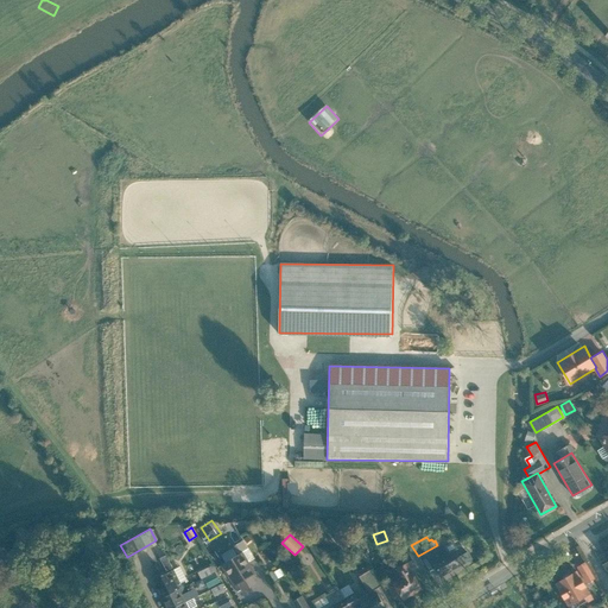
[(450,544),(430,556),(442,576),(462,563),(450,544)]
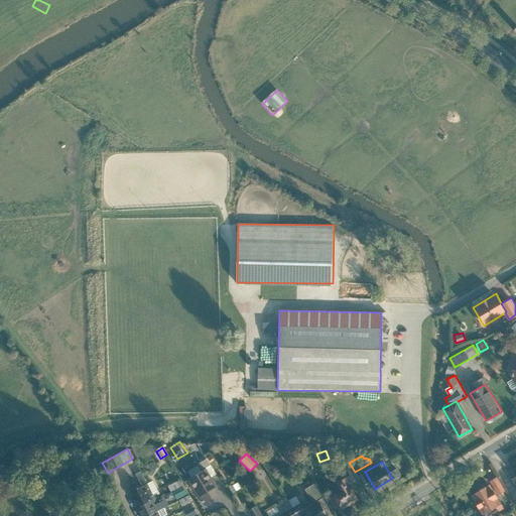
[(231,476),(233,468),(223,466),(222,474),(231,476)]
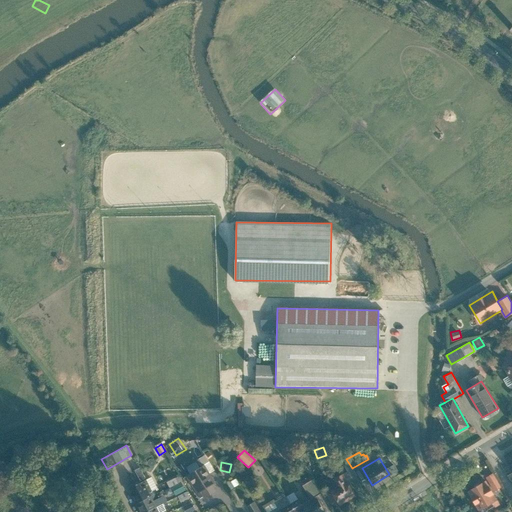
[(352,468),(348,462),(344,464),(352,477),(356,475),(352,468)]
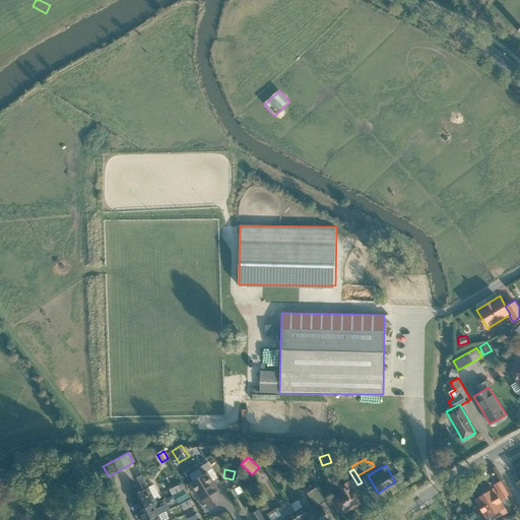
[(209,473),(190,483),(200,503),(204,500),(208,506),(220,499),(216,494),(219,492),(209,473)]
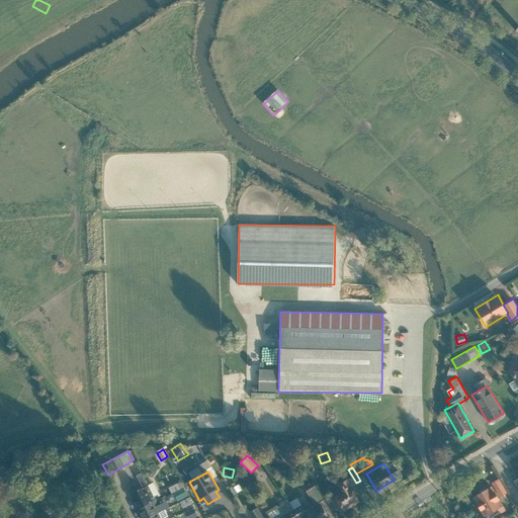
[(141,472),(136,476),(141,486),(146,483),(141,472)]
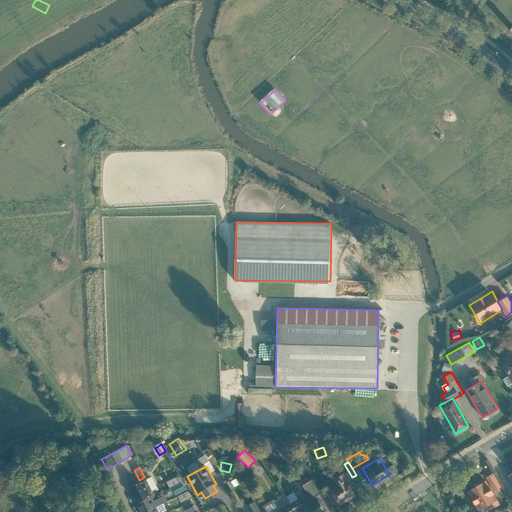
[(355,495),(342,473),(331,480),(334,486),(329,489),(330,491),(325,493),(331,503),(336,501),(338,505),(355,495)]
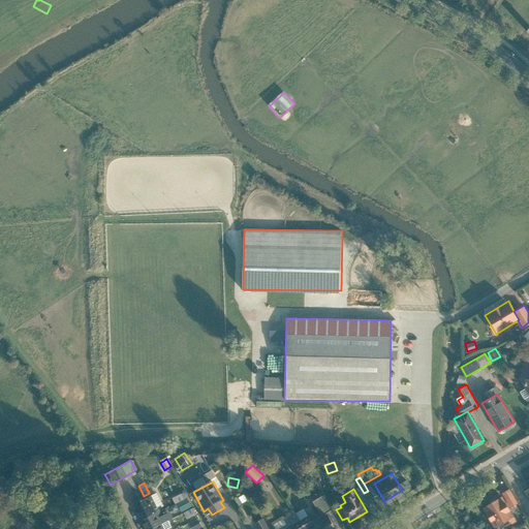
[(518,502),(509,489),(503,493),(510,506),(518,502)]
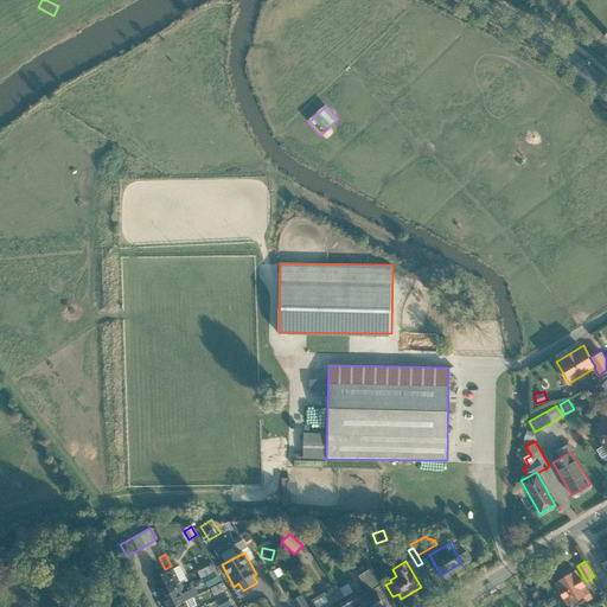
[(211,564),(198,570),(200,576),(215,570),(211,564)]
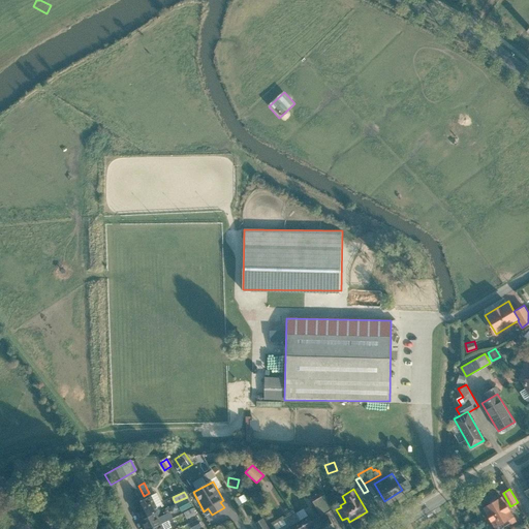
[(322,494),(312,501),(321,516),(332,508),(322,494)]
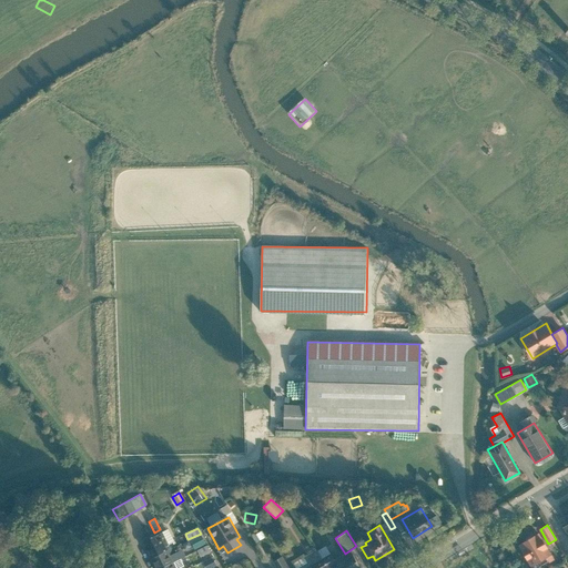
[(539,533),(518,545),(530,566),(547,557),(549,563),(555,559),(539,533)]
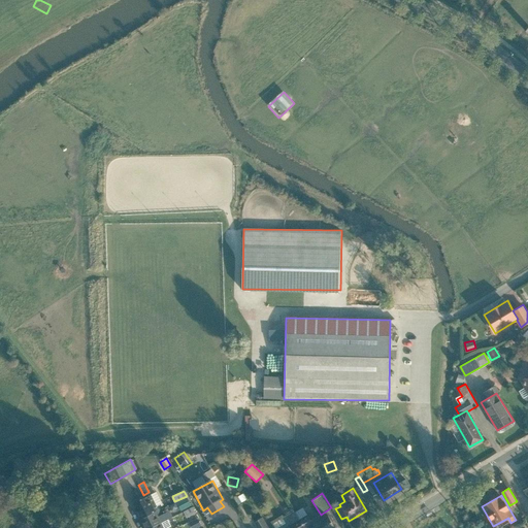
[(132,504),(139,520),(162,508),(159,504),(153,506),(147,497),(132,504)]
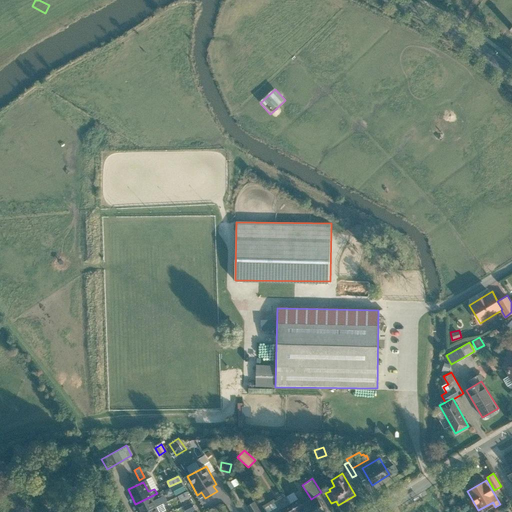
[(185,492),(177,496),(180,501),(188,497),(185,492)]
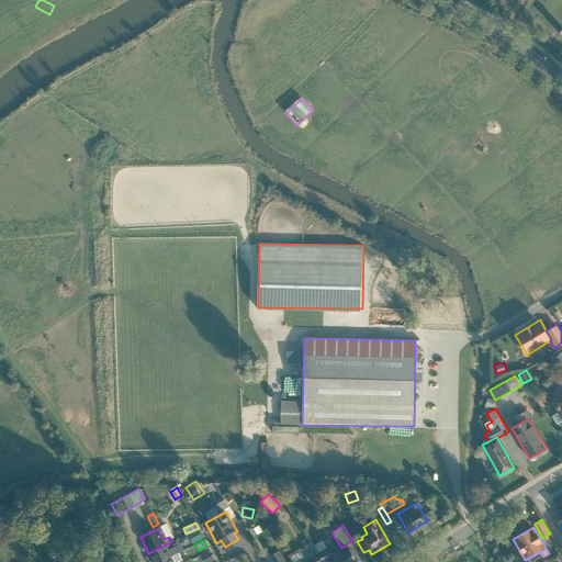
[(148,553),(153,561),(160,561),(171,557),(167,549),(175,546),(172,541),(148,553)]
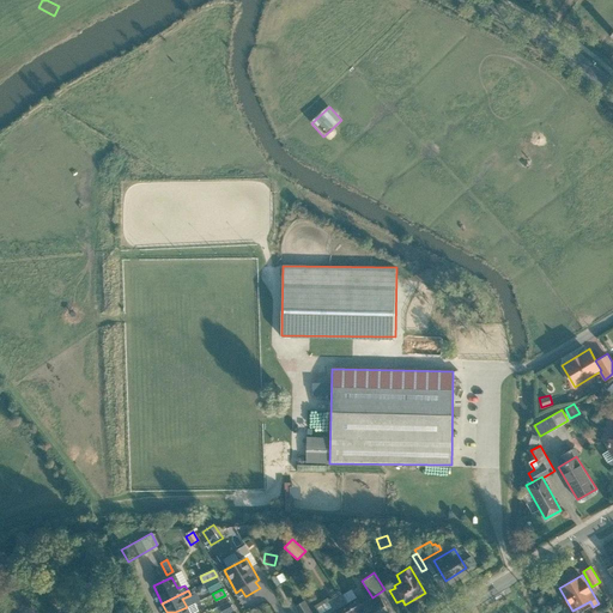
[(359,612),(388,612),(377,595),(360,605),(357,607),(359,612)]
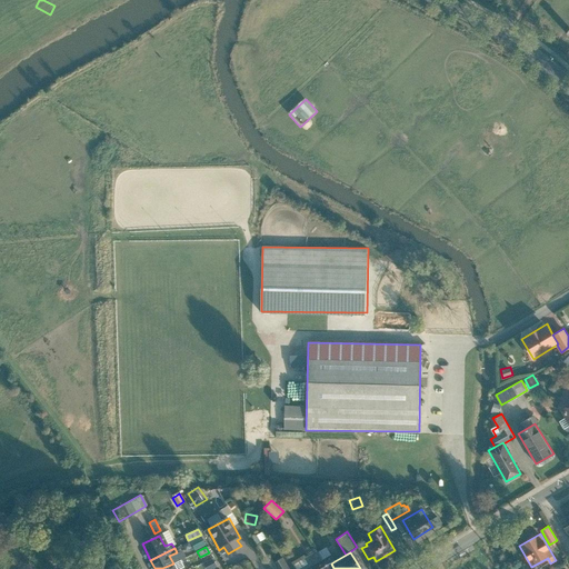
[(310,568),(330,568),(333,568),(331,563),(335,561),(330,555),(310,567),(310,568)]
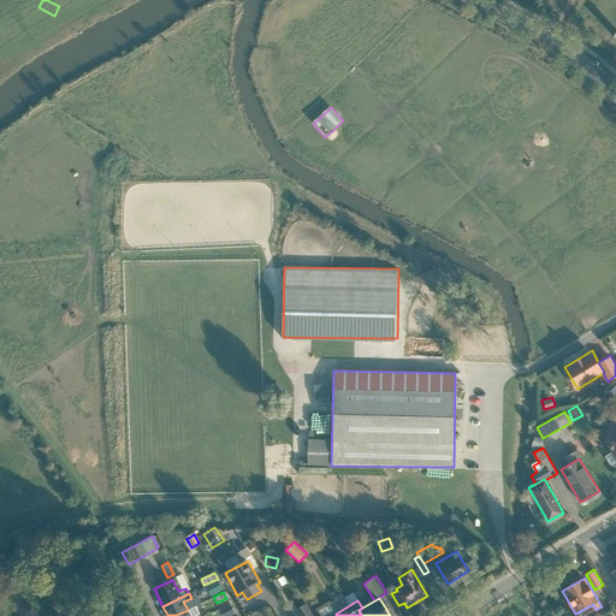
[(312,615),(304,603),(295,609),(298,615),(312,615)]
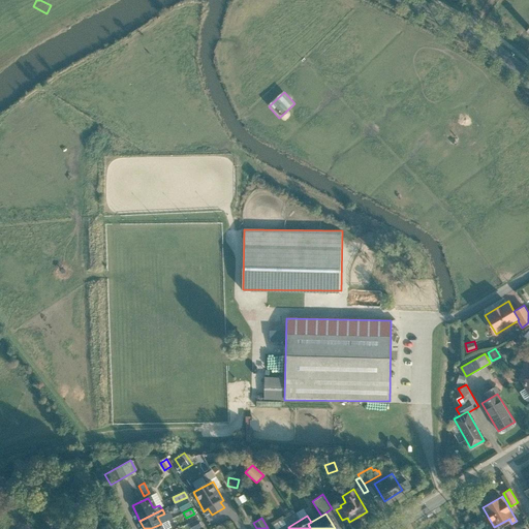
[(197,520),(189,524),(191,528),(195,528),(200,527),(197,520)]
